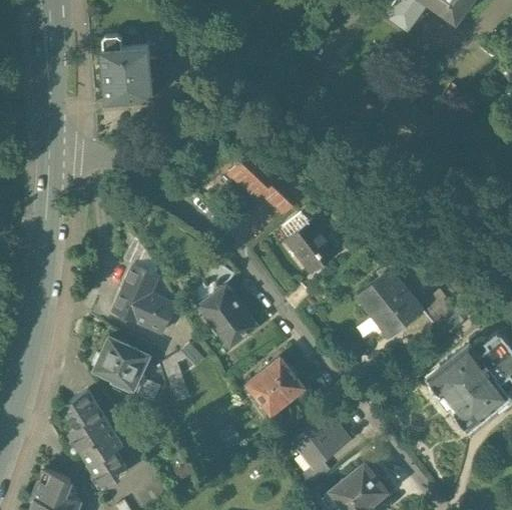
[(385,0),(383,3),(392,9),(386,17),(407,31),(426,4),(455,24),(472,0),(385,0)]
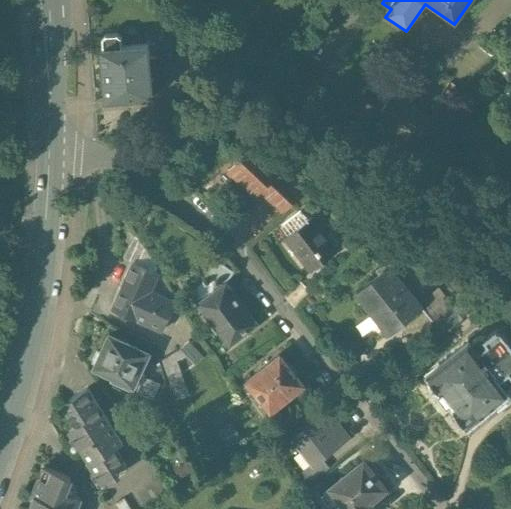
[(147,51),(121,53),(120,43),(116,40),(104,41),(101,44),(101,55),(100,55),(104,105),(151,101),(150,87),(158,87),(156,62),(148,63),(147,51)]
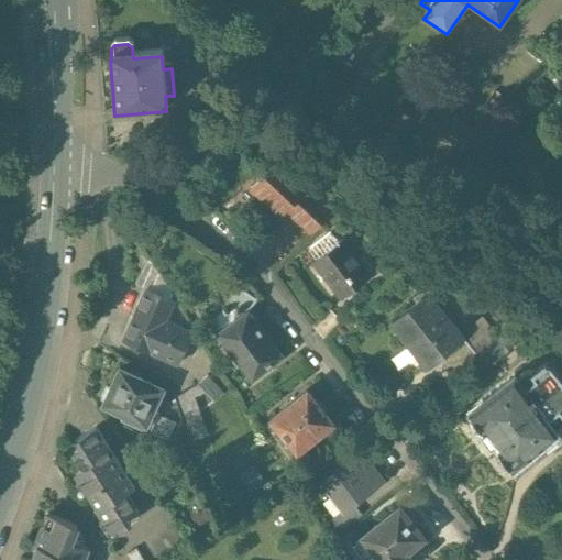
[(193,56),(175,57),(177,85),(195,83),(193,56)]
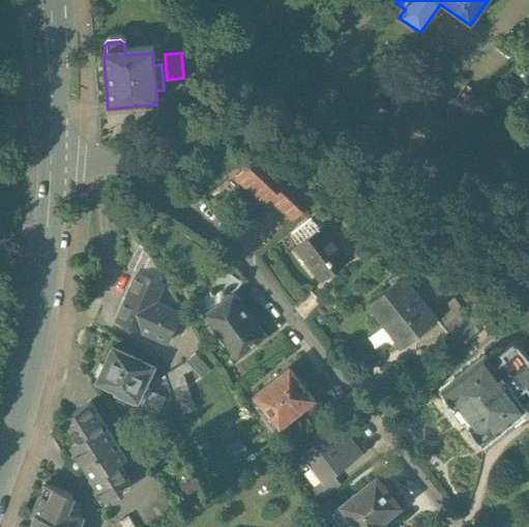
[(528,57),(512,76),(526,87),(528,83),(528,57)]
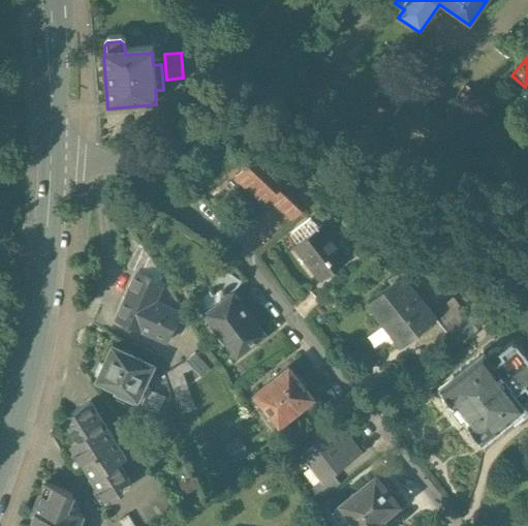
[(262,151),(236,179),(261,205),(268,197),(287,178),(289,177),(262,151)]
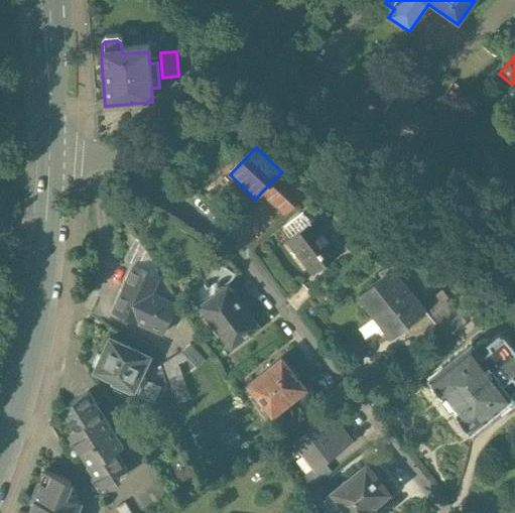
[(303,196),(280,173),(261,193),(284,215),(303,196)]
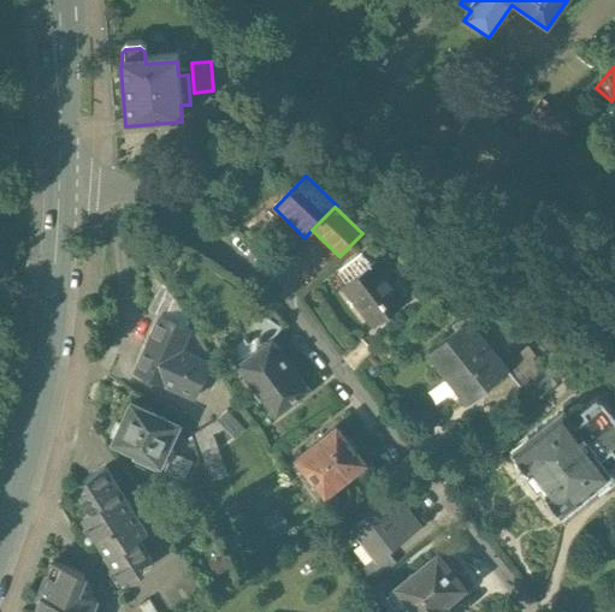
[(404,303),(374,263),(343,287),(373,327),(404,303)]
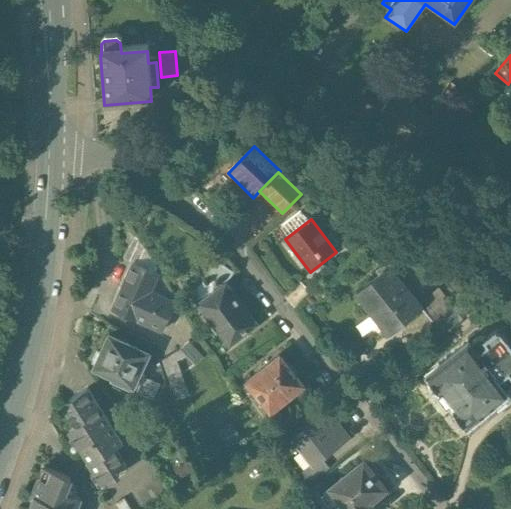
[(356,230),(342,244),(350,252),(364,238),(356,230)]
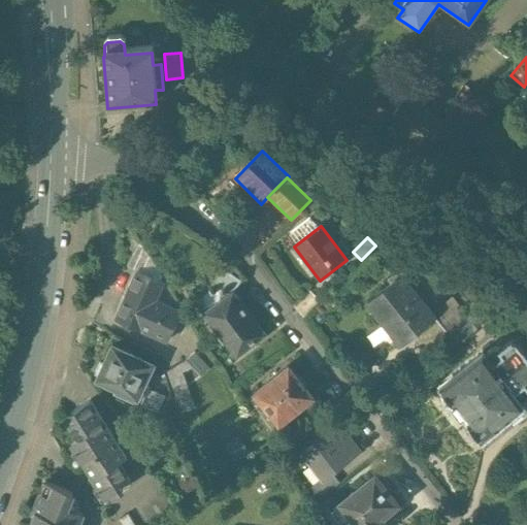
[(160,279),(135,244),(125,268),(136,273),(158,283),(160,279)]
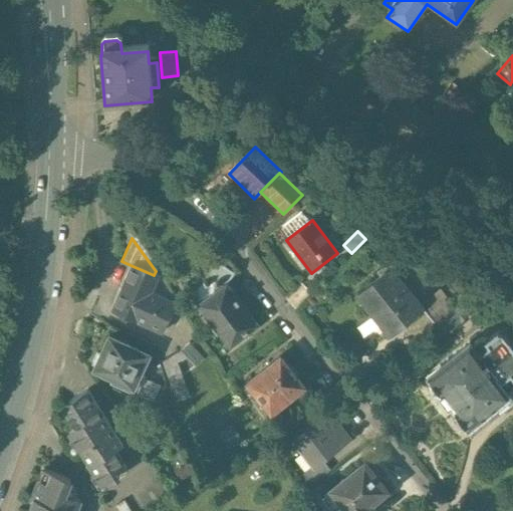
[(232,275),(214,262),(206,274),(225,287),(227,285),(227,286),(233,277),(235,277),(238,274),(235,271),(232,275)]
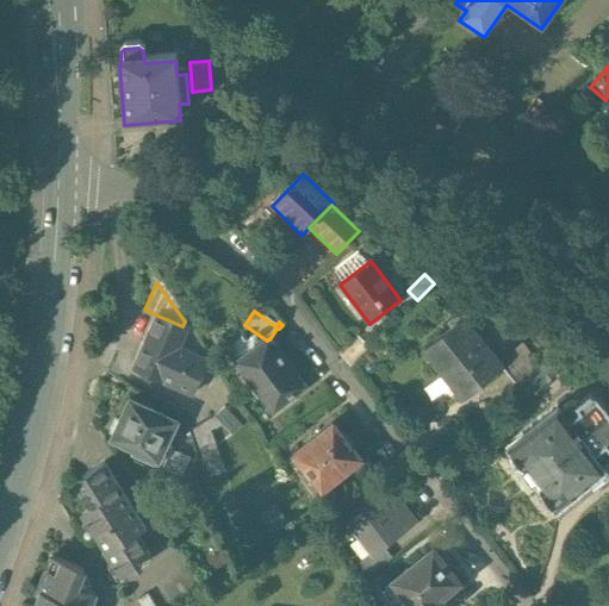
[(148,337),(178,350),(187,329),(182,326),(157,316),(148,337)]
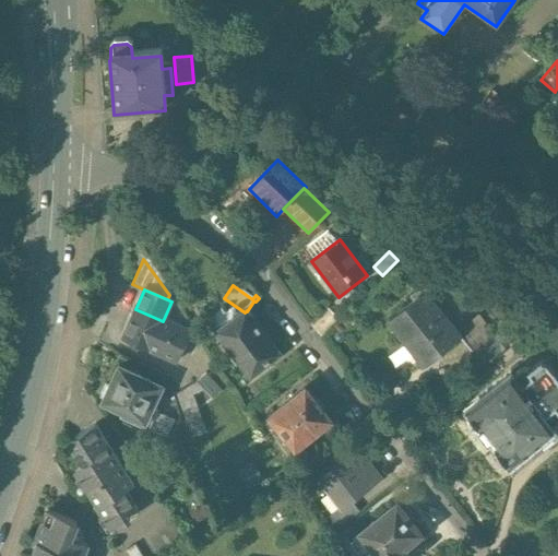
[(458,334),(428,298),(422,304),(416,297),(416,298),(403,310),(402,309),(388,322),(399,335),(404,331),(428,361),(428,362),(428,363),(458,336),(459,335),(458,334)]
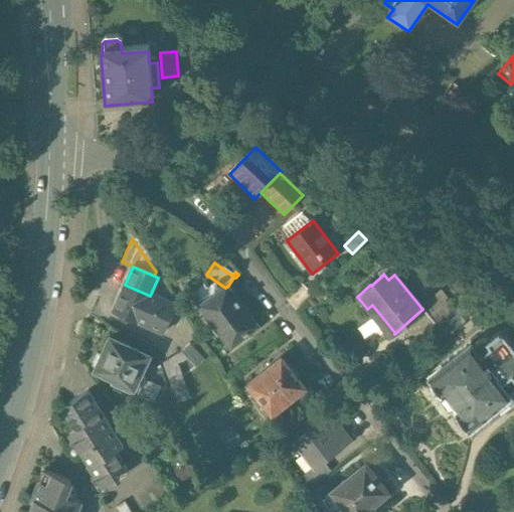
[(150,296),(125,285),(112,314),(162,336),(175,307),(150,296)]
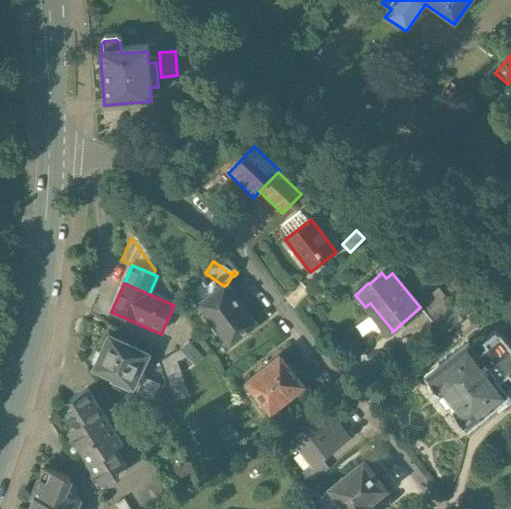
[(226,285),(226,284),(224,286),(197,306),(228,347),(257,326),(226,285)]
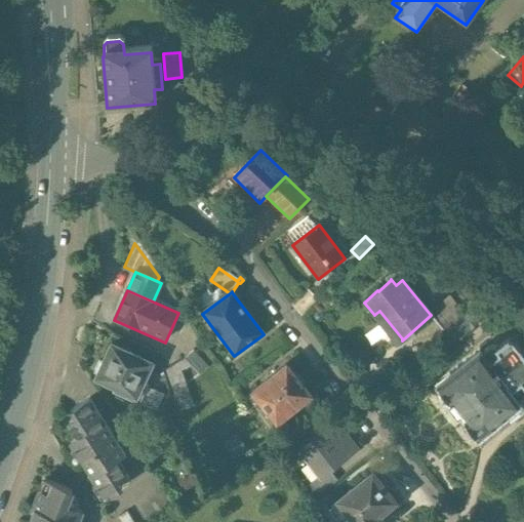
[(450,297),(430,314),(431,315),(430,316),(444,334),(445,333),(465,316),(450,297)]
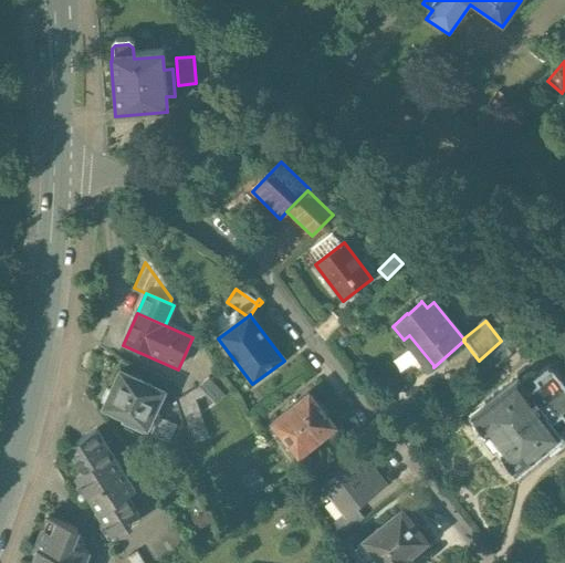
[(501,341),(480,360),(490,371),(495,366),(515,348),(514,347),(520,343),(510,333),(501,341)]
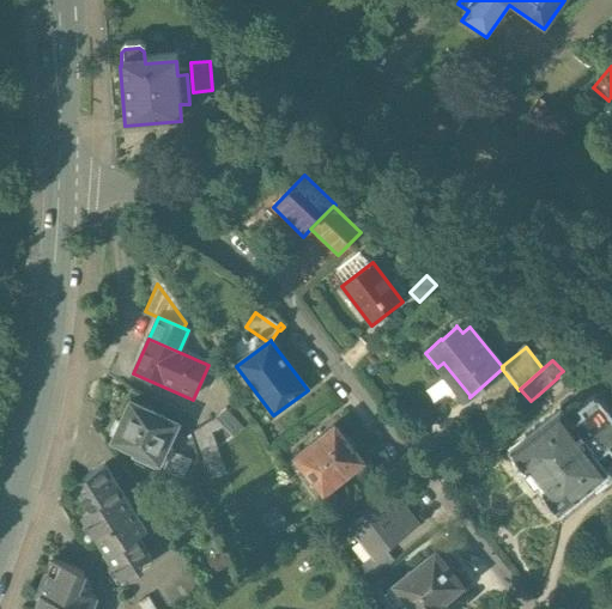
[(594,397),(582,407),(581,406),(573,405),(563,412),(559,408),(509,448),(526,470),(521,475),(534,492),(540,488),(558,511),(581,492),(582,494),(593,485),(592,483),(609,470),(606,467),(611,461),(611,412),(609,406),(607,407),(599,399),(594,397)]
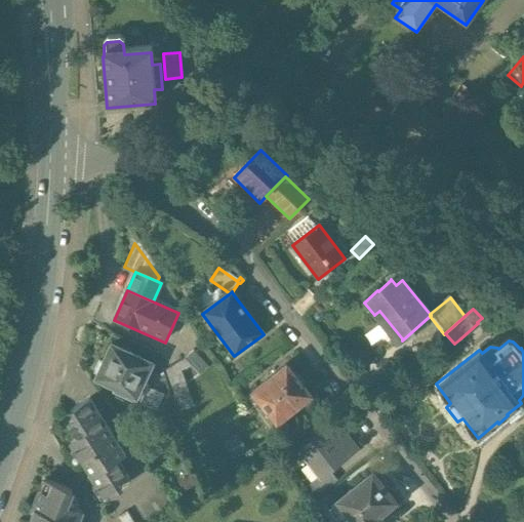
[(152,364),(111,347),(103,364),(99,363),(93,375),(96,377),(95,380),(114,389),(112,394),(133,404),(152,364)]
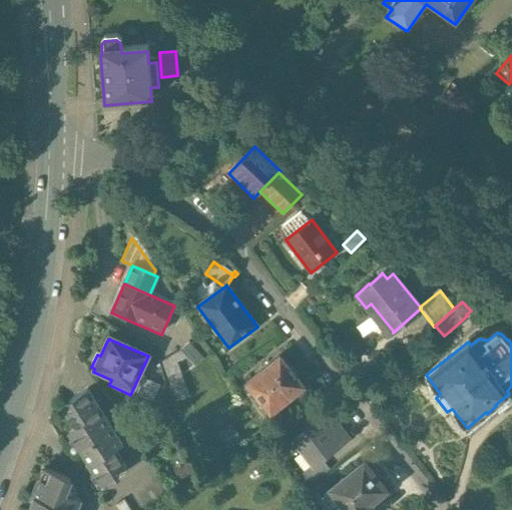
[(280,358),(245,383),(258,398),(253,402),(266,417),(304,387),(295,377),(297,376),(290,367),(288,368),(280,358)]
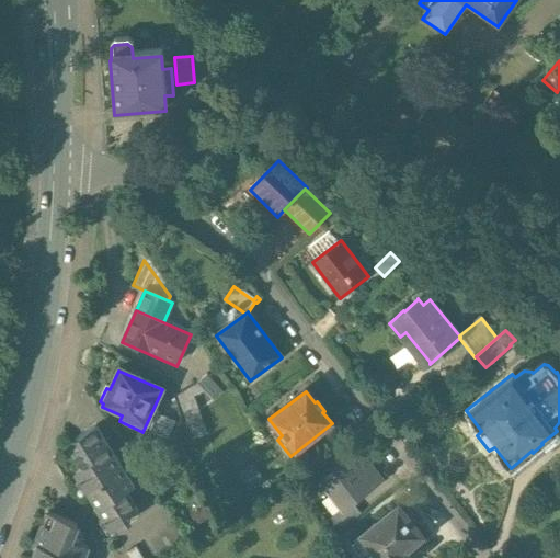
[(89,498),(124,475),(94,430),(77,442),(82,448),(72,455),(83,470),(75,476),(89,498)]
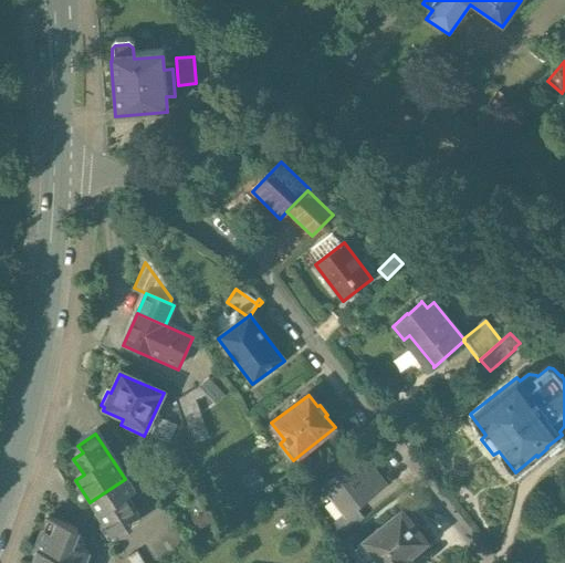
[(361,456),(321,488),(344,517),(345,518),(356,510),(385,487),(361,456)]
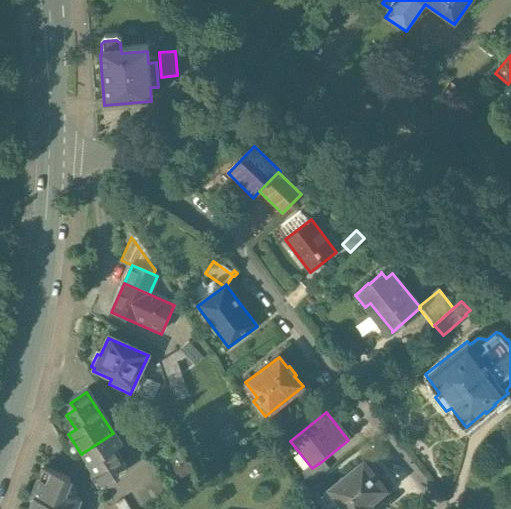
[(113,433),(81,454),(88,465),(87,466),(102,488),(118,478),(114,471),(123,465),(114,451),(121,446),(113,433)]
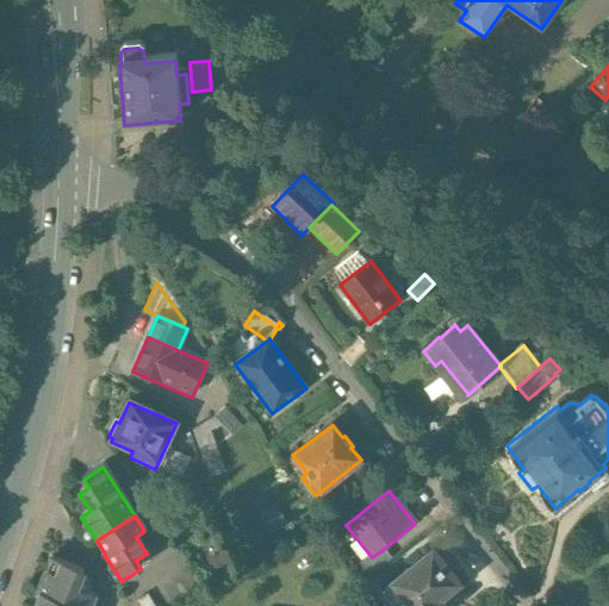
[(439,548),(434,551),(433,550),(392,582),(393,583),(381,593),(392,605),(401,605),(406,600),(410,605),(443,605),(440,600),(460,583),(448,568),(452,564),(439,548)]
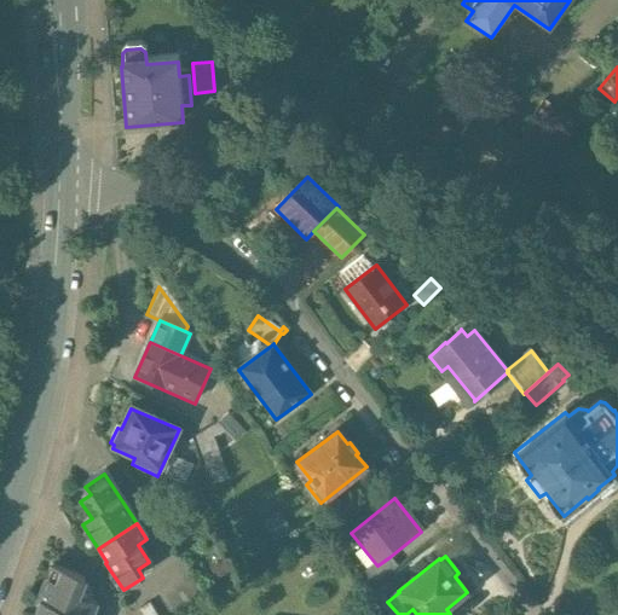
[(390,557),(377,566),(376,564),(364,574),(375,586),(398,568),(390,557)]
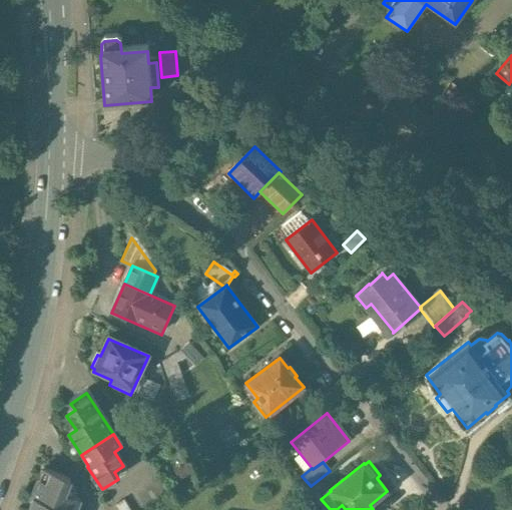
[(70,482),(43,471),(31,501),(38,504),(35,509),(76,509),(79,502),(65,496),(70,482)]
